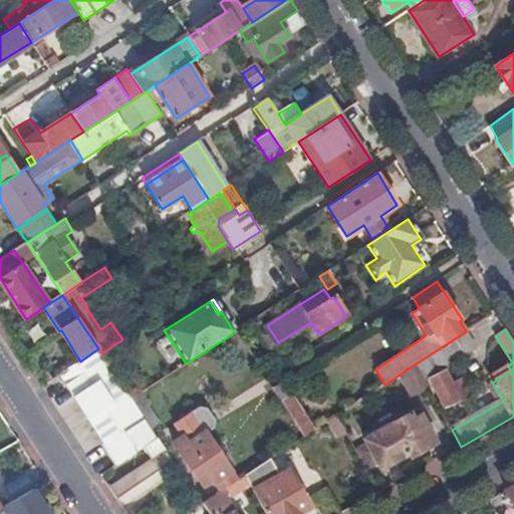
[(234,332),(224,339),(236,359),(248,351),(234,332)]
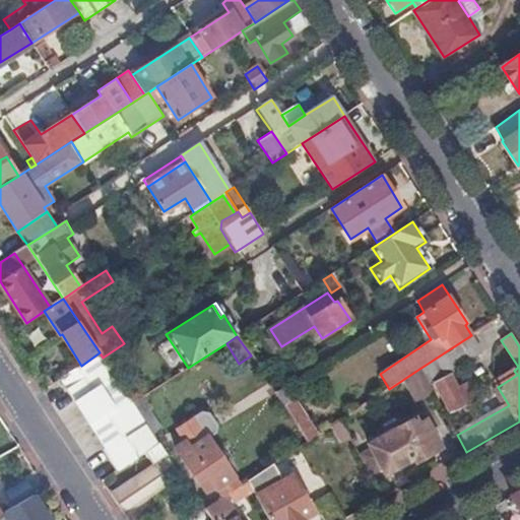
[(472,338),(447,355),(455,369),(481,350),(472,338)]
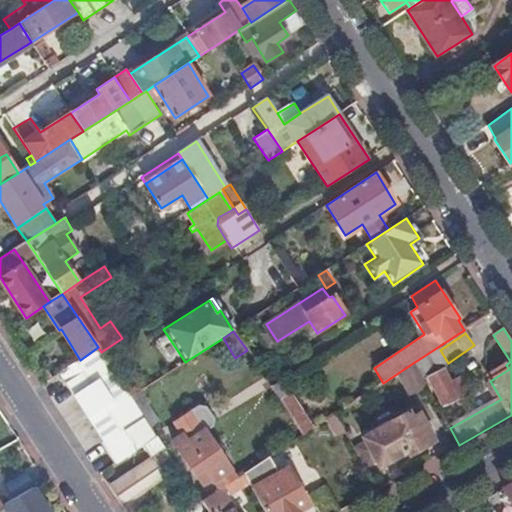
[(143,445),(155,438),(130,398),(101,352),(98,347),(80,360),(74,364),(81,375),(65,385),(117,463),(143,445)]
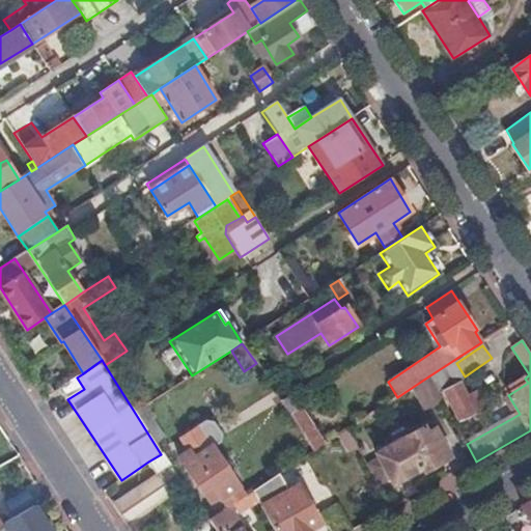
[(528,383),(525,379),(506,390),(508,395),(528,383)]
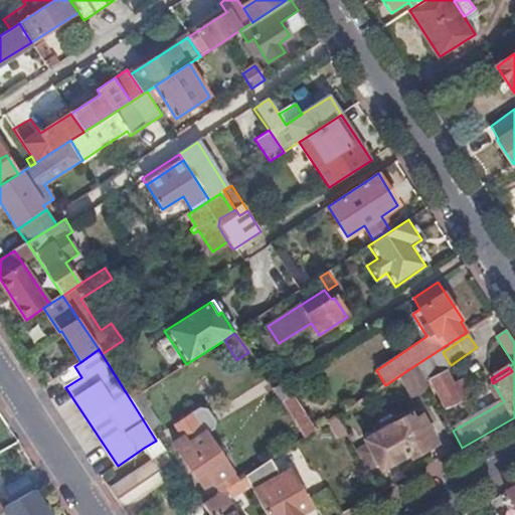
[(45,371),(36,377),(42,387),(52,380),(45,371)]
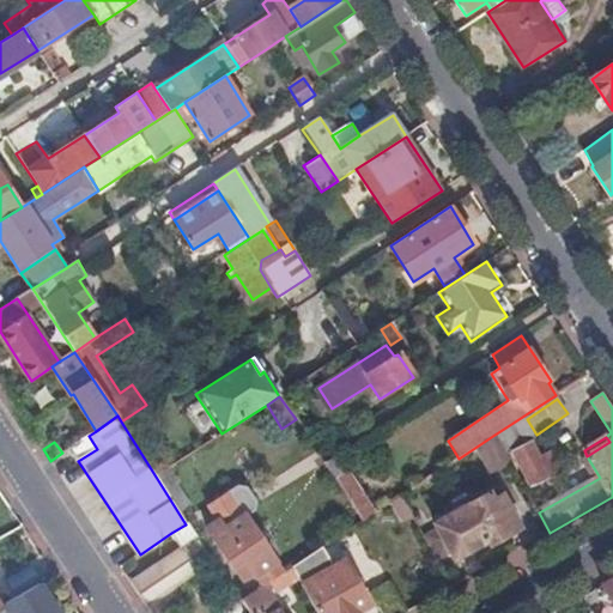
[(530,443),(514,453),(532,486),(548,477),(530,443)]
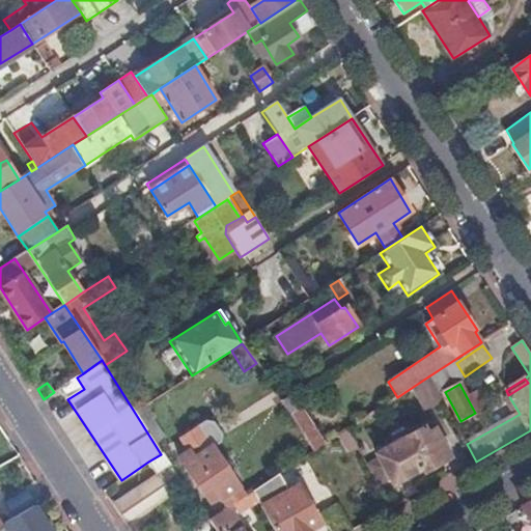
[(289,414),(314,451),(325,445),(300,408),(289,414)]
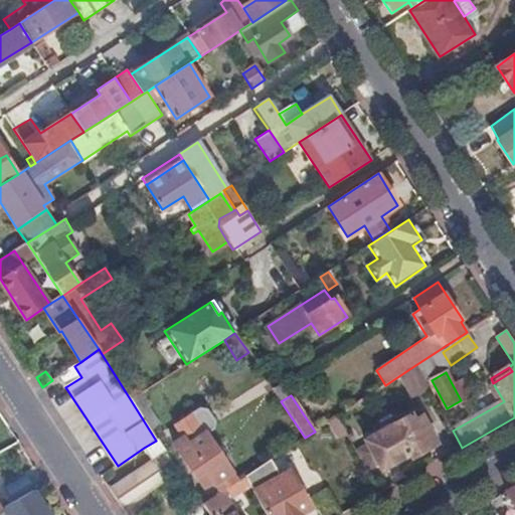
[(204,491),(196,496),(198,500),(202,505),(221,493),(223,491),(237,482),(206,434),(213,430),(214,422),(206,410),(200,408),(174,425),(183,439),(174,445),(204,491)]
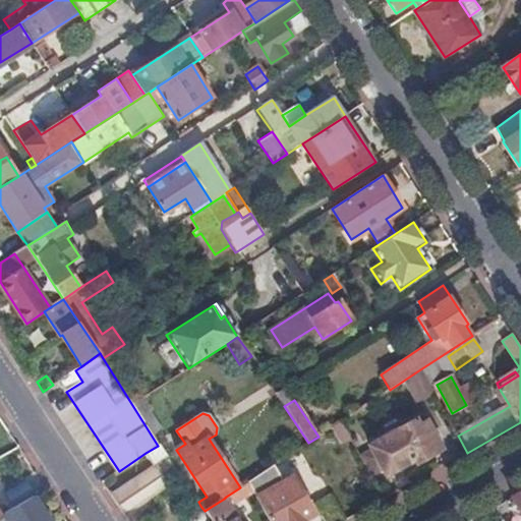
[(430,448),(438,444),(439,444),(426,421),(418,425),(414,419),(368,445),(386,475),(414,459),(417,463),(433,453),(430,448)]
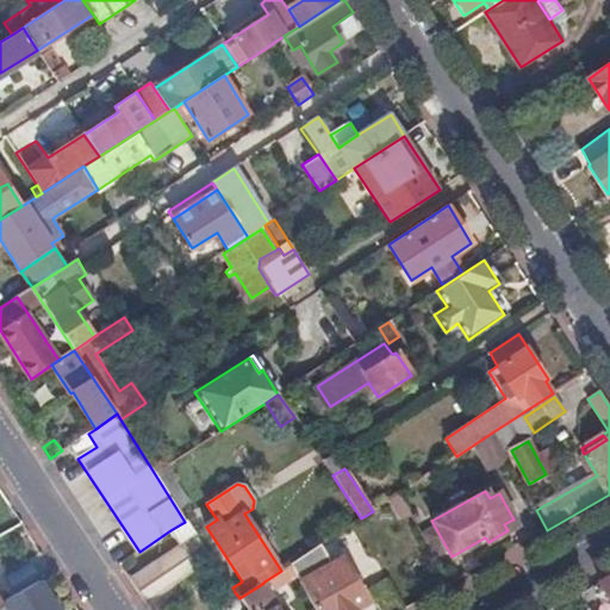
[(515,527),(512,520),(504,524),(508,530),(515,527)]
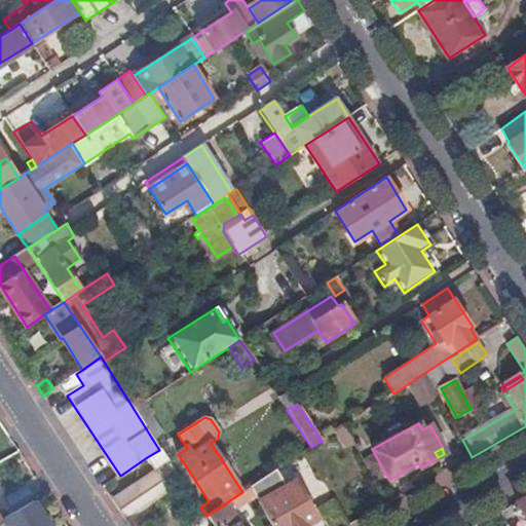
[(159,450),(147,457),(157,473),(138,484),(141,489),(115,505),(125,521),(141,511),(155,502),(185,483),(161,449),(159,450)]
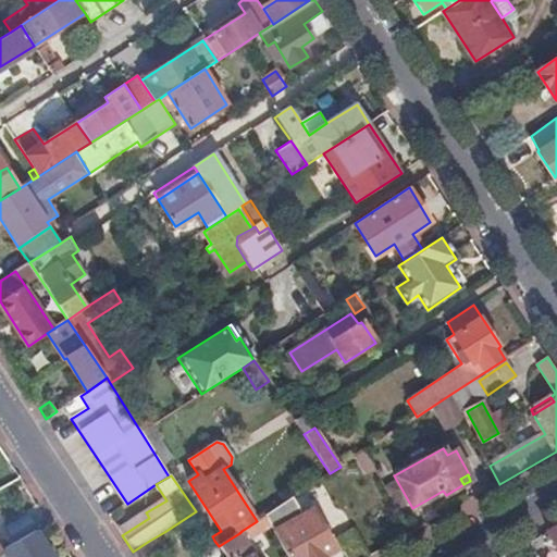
[(307,487),(291,498),(296,508),(312,498),(307,487)]
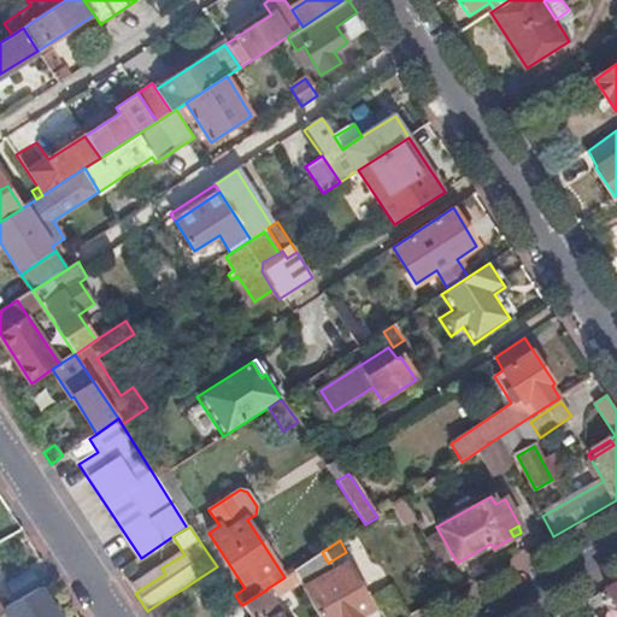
[(305,588),(319,616),(359,616),(372,610),(348,565),(305,588)]
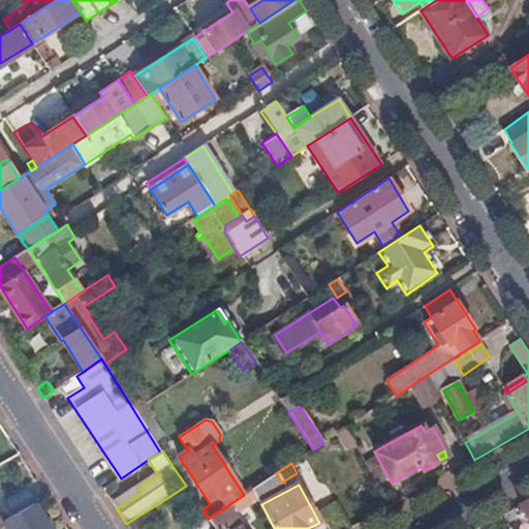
[(253,490),(244,495),(229,504),(237,515),(258,499),(257,497),(253,490)]
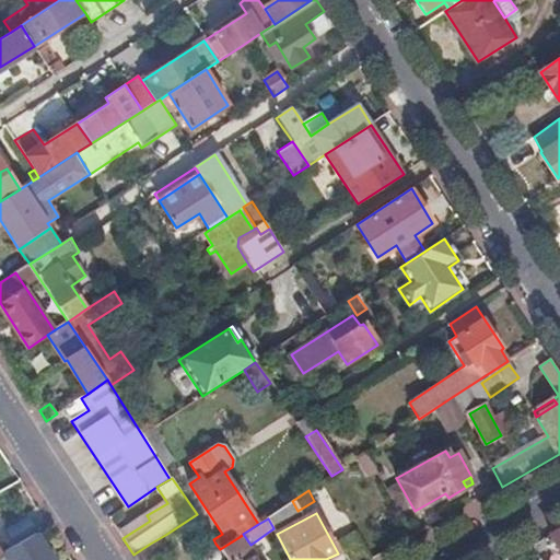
[(559,527),(550,534),(559,549),(559,527)]
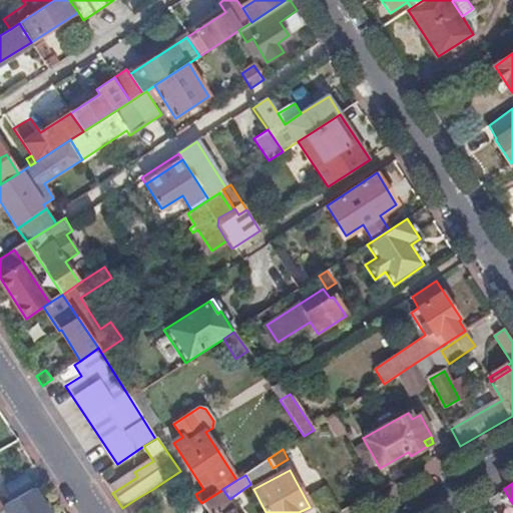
[(310,496),(318,512),(339,512),(340,512),(325,487),(310,496)]
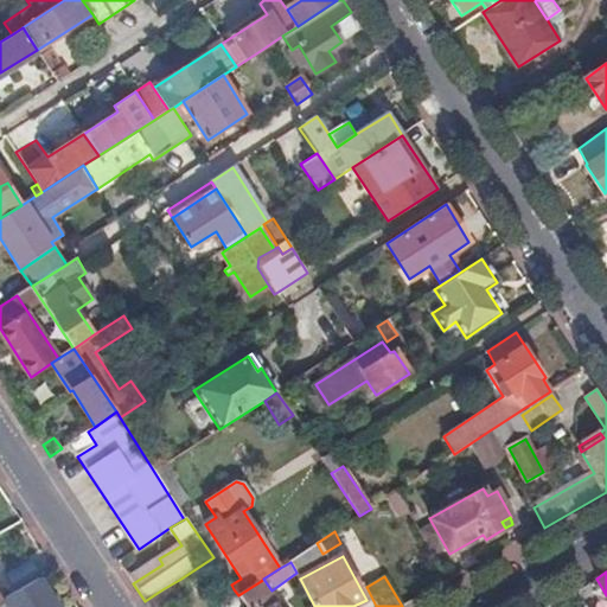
[(55,606),(38,580),(2,601),(6,606),(55,606)]
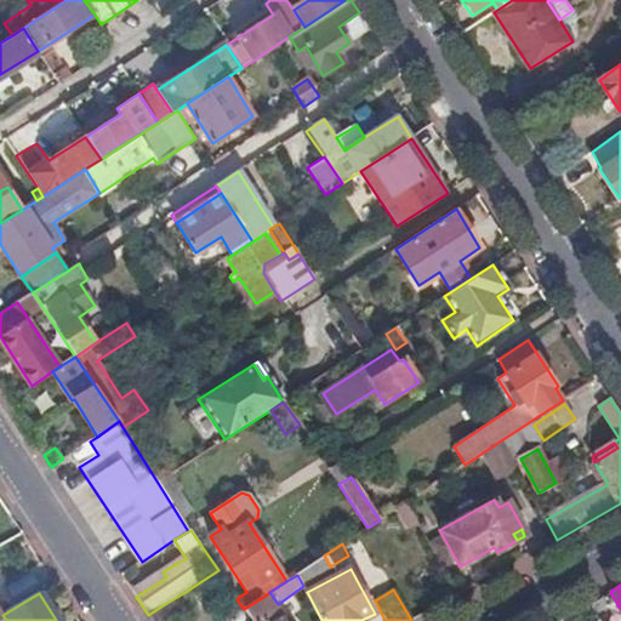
[(183,593),(166,603),(176,617),(192,607),(183,593)]
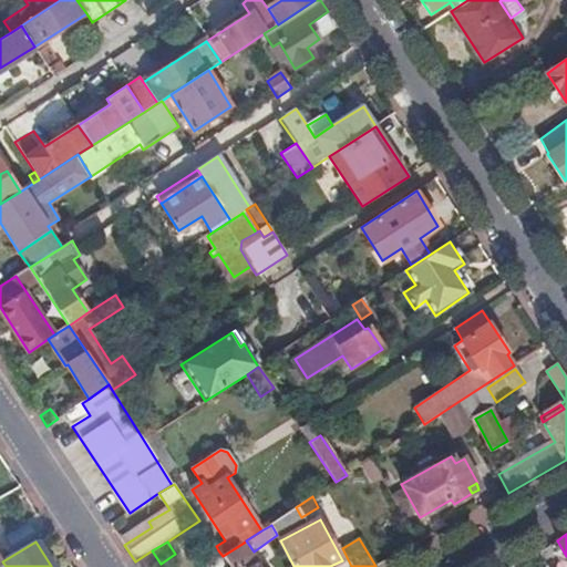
[(224,557),(229,566),(259,566),(244,543),(223,556),(224,557)]
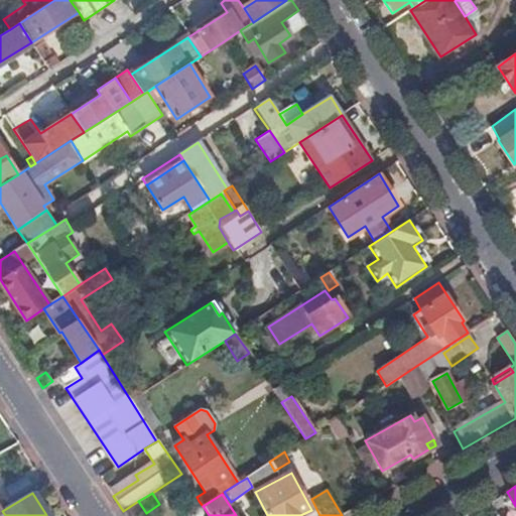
[(138,501),(123,511),(126,515),(141,515),(146,513),(138,501)]
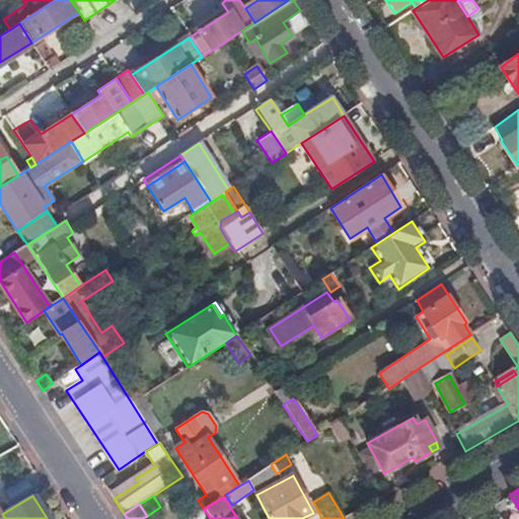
[(204,509),(200,504),(195,508),(199,514),(205,510),(204,509)]
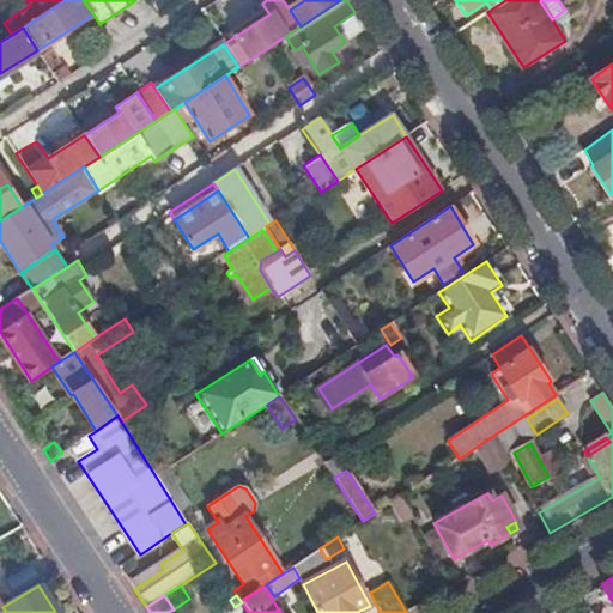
[(589,612),(581,596),(570,602),(576,612),(589,612)]
